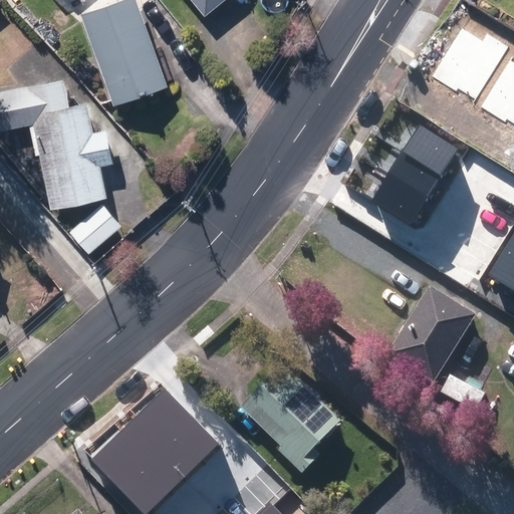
[(113,0),(81,12),(115,104),(168,85),(136,0),(113,0)]
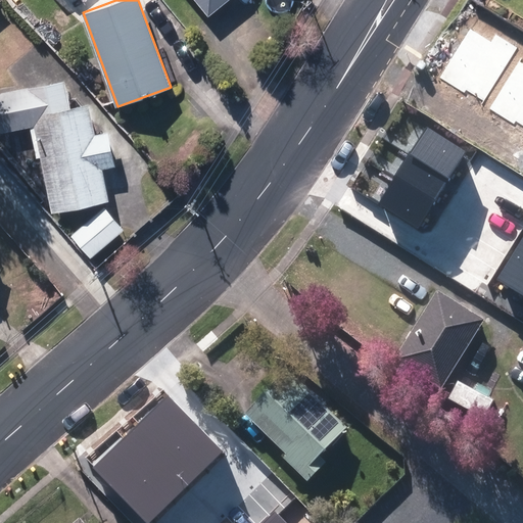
[(195,0),(209,15),(227,0),(195,0)]
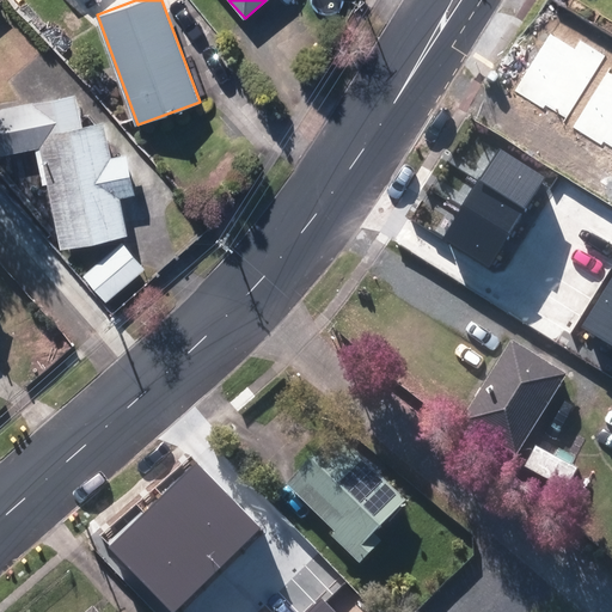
[(48,54),(19,22),(0,37),(0,44),(26,73),(48,54)]
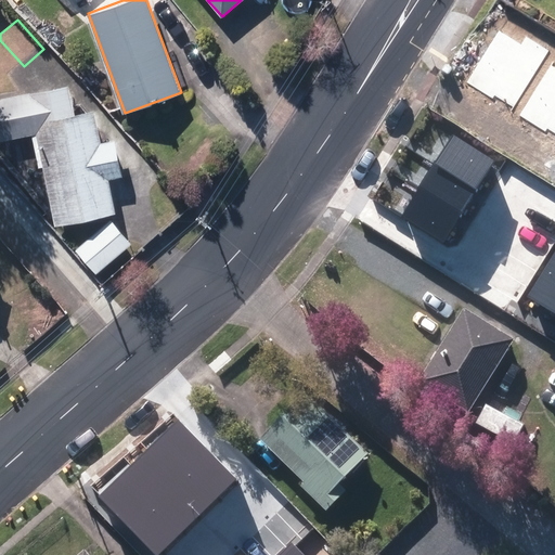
[(521,44),(499,30),(466,81),(492,99),(494,94),(514,106),(550,51),(527,37),(521,44)]
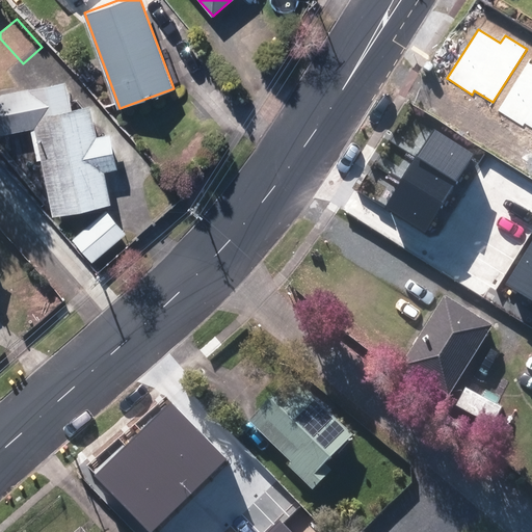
[(531,63),(529,61),(498,110),(523,126),(525,123),(531,127),(531,63)]
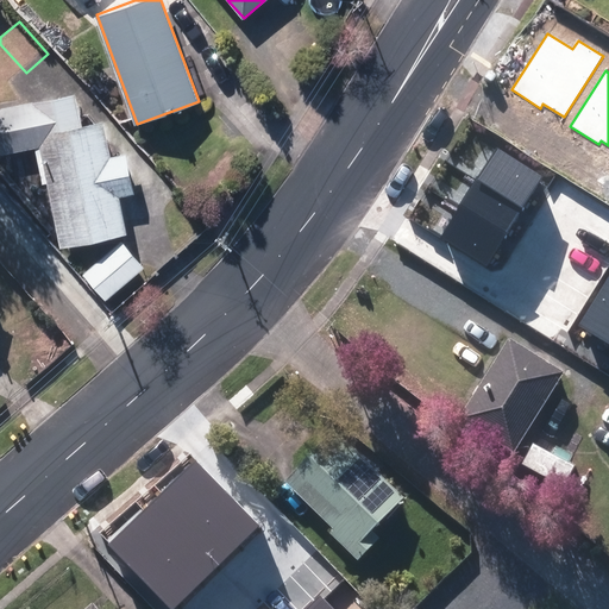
[(46,181),(61,245),(126,232),(118,195),(133,192),(125,152),(111,156),(104,119),(82,124),(75,90),(0,106),(0,136),(2,151),(35,144),(43,182),(46,181)]
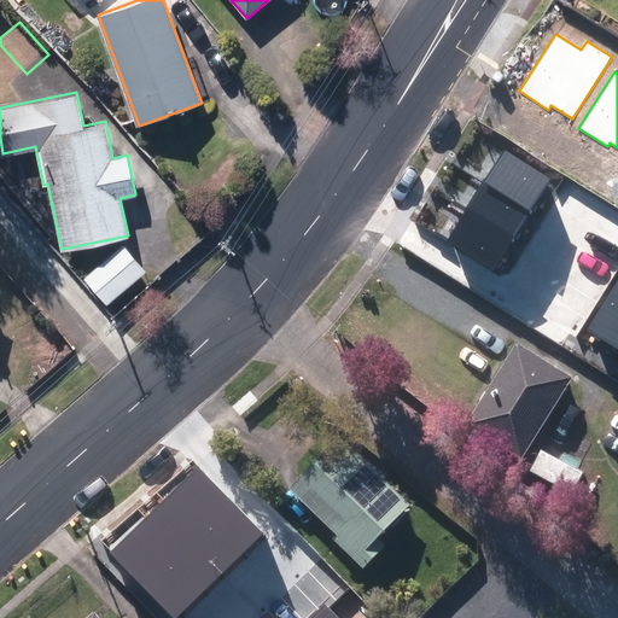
[(506,151),(485,184),(531,211),(551,179),(506,151)]
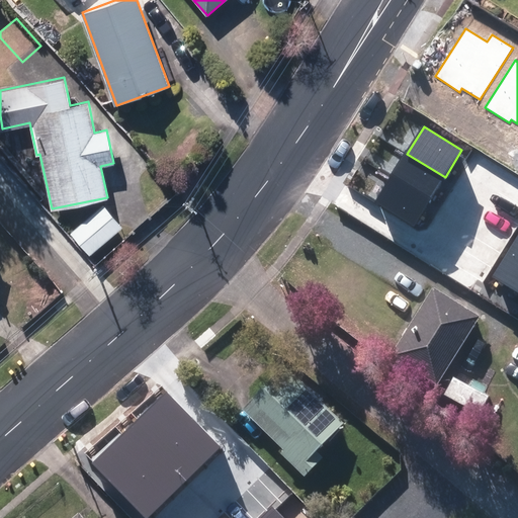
[(405,152),(391,175),(431,199),(445,177),(407,154),(405,152)]
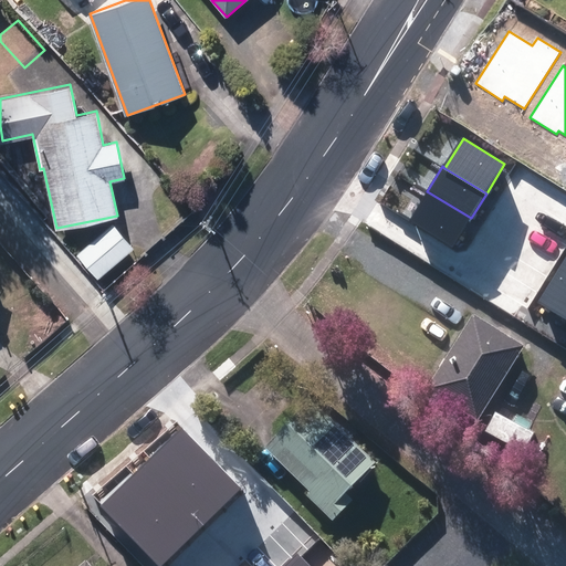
[(408,220),(453,248),(471,218),(427,191),(408,220)]
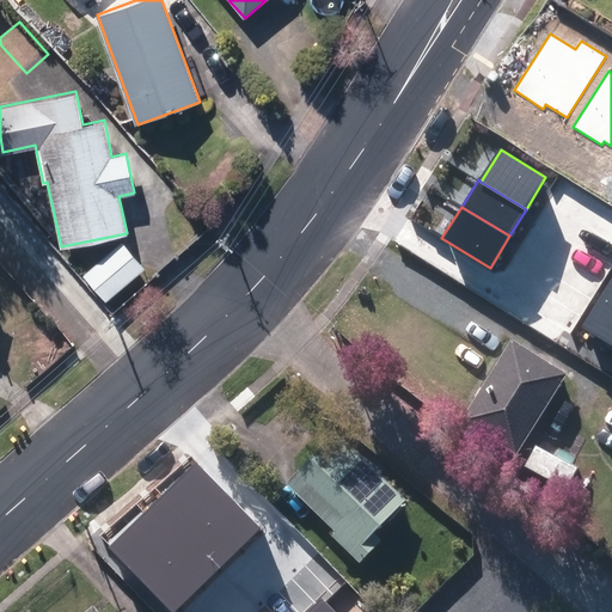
[(86,273),(109,298),(144,268),(122,242),(86,273)]
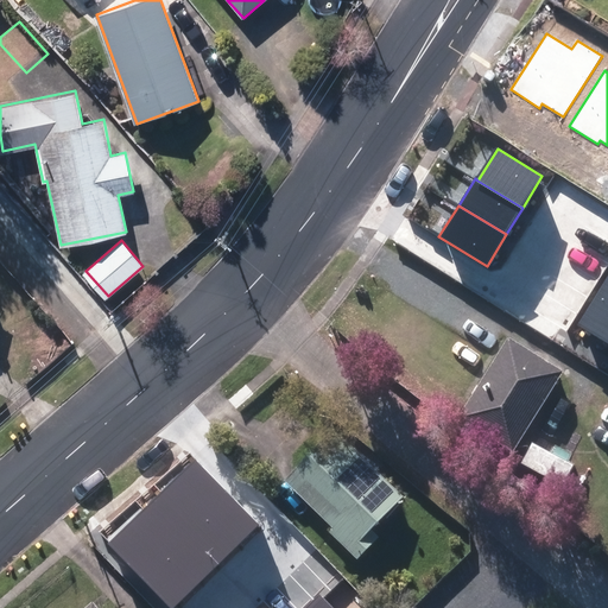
[(607,343),(607,273),(577,324),(607,343)]
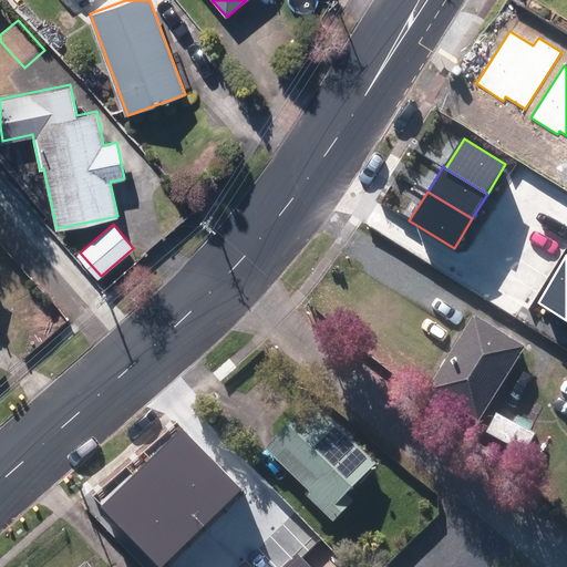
[(428,391),(478,424),(525,349),(474,317),(428,391)]
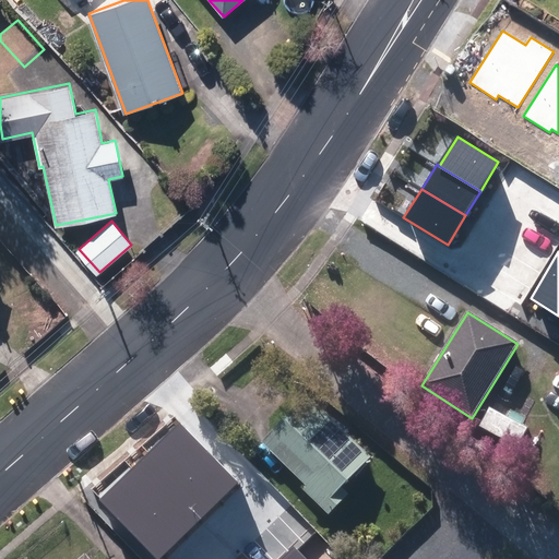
[(301,488),(330,515),(349,495),(343,488),(371,459),(306,397),(263,442),(307,484),(301,488)]
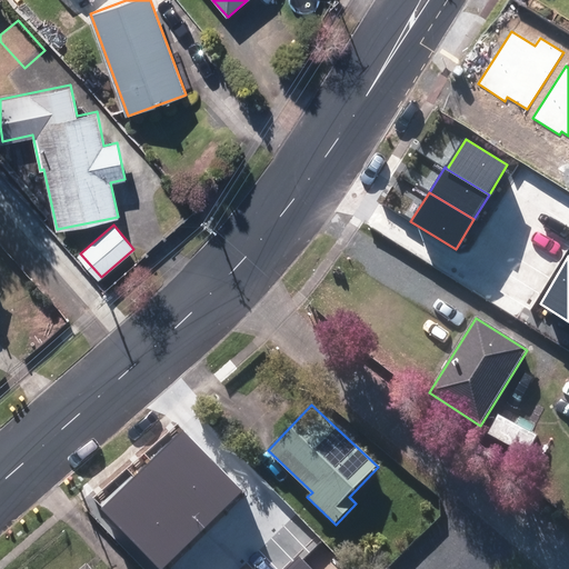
[(491,428),(523,452),(533,439),(501,415),(491,428)]
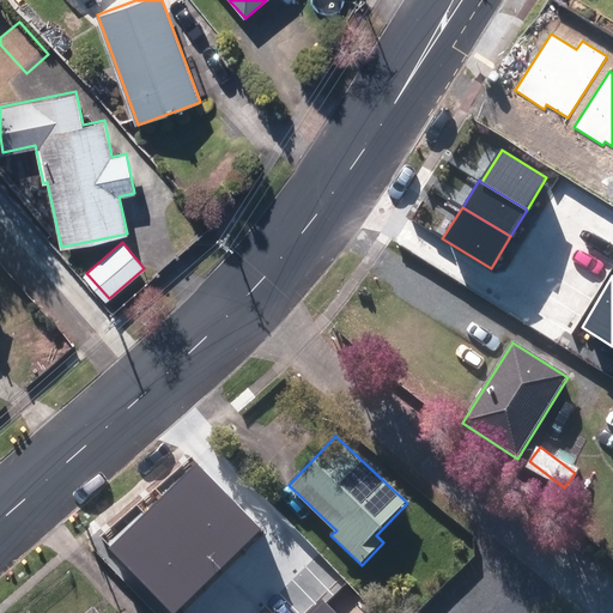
[(196,463),(163,495),(228,560),(261,529),(196,463)]
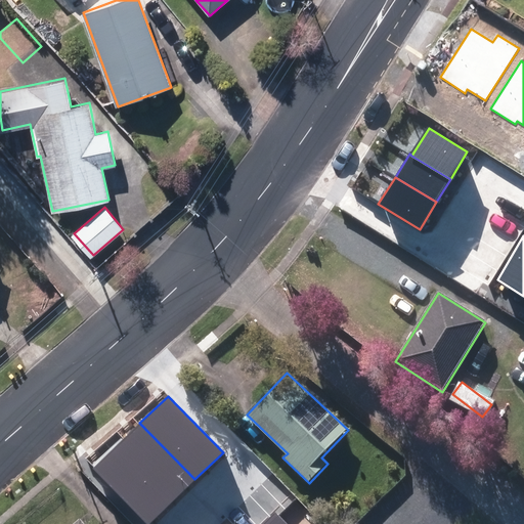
[(139,423),(124,437),(179,494),(194,479),(139,423)]
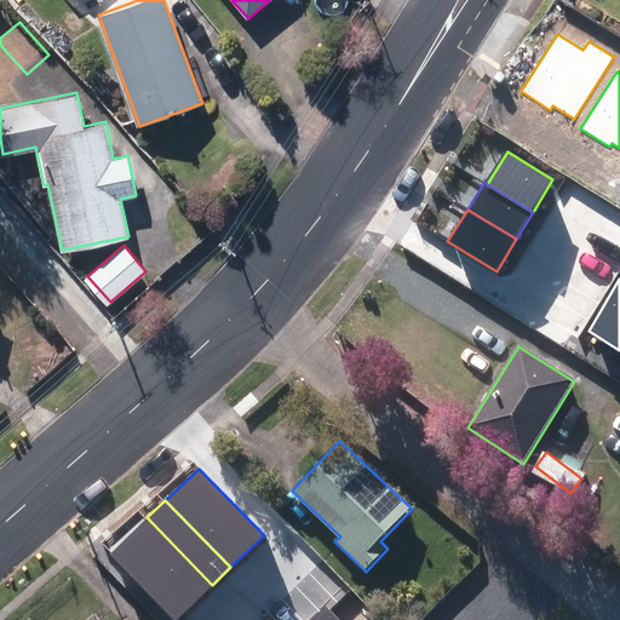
[(176,619),(212,585),(147,517),(110,554),(174,619),(176,619)]
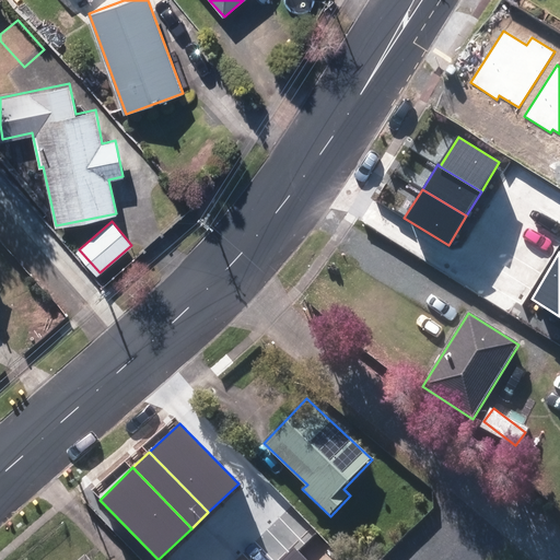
[(305,559),(295,549),(284,559),(305,559)]
